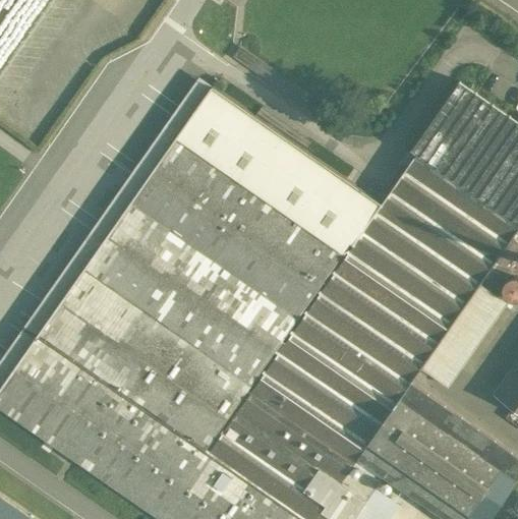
[(328,111),(237,48),(230,59),(321,121),(328,111)]
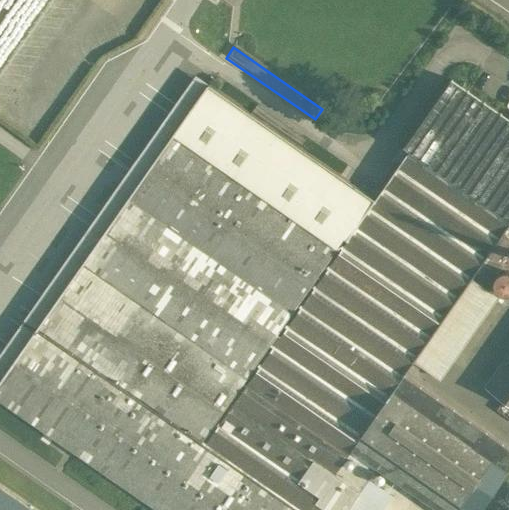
[(373,202),(197,80),(0,360),(0,380),(34,331),(81,265),(127,198),(269,297),(275,290),(293,302),(288,310),(295,315),(328,268),(373,203),(373,202)]
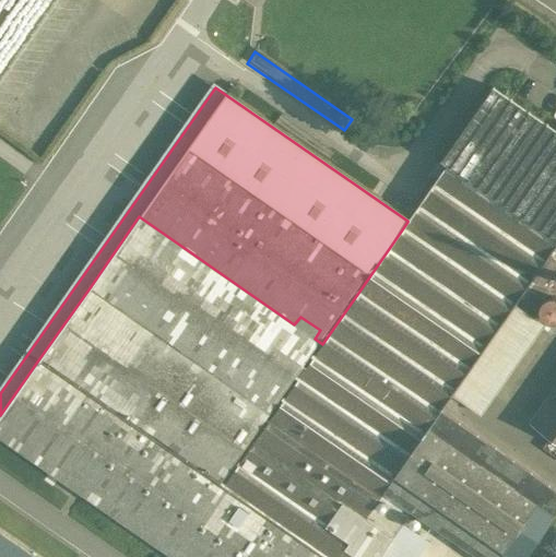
[(555,134),(491,90),(439,163),(555,243),(555,134)]
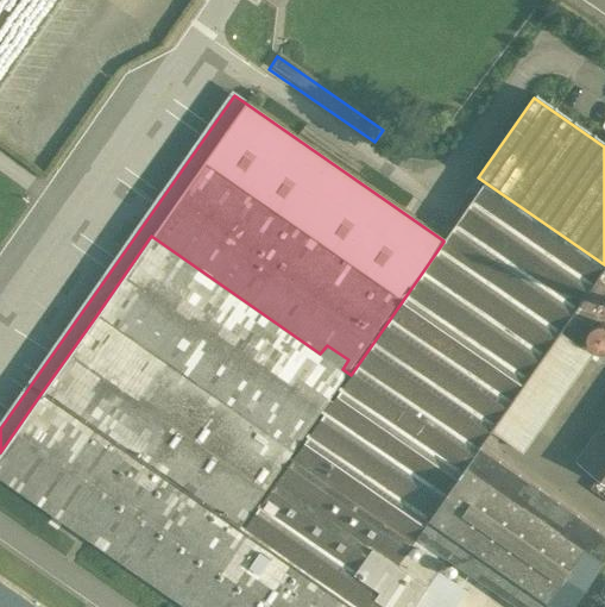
[(604,267),(604,264),(485,182),(443,241),(443,242),(390,319),(509,404),(577,307),(596,281),(604,267)]
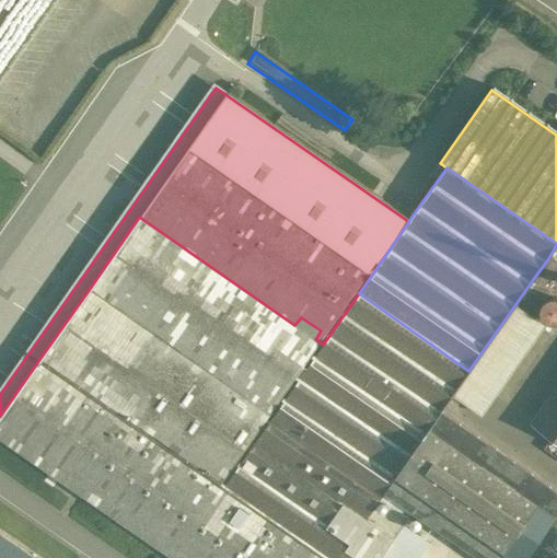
[(294,325),(139,217),(89,290),(271,418),(323,345),(315,339),(294,325)]
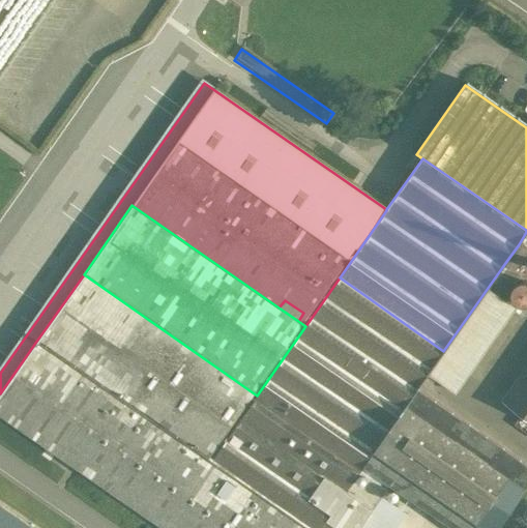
[(526,250),(519,244),(502,267),(513,274),(526,253),(526,250)]
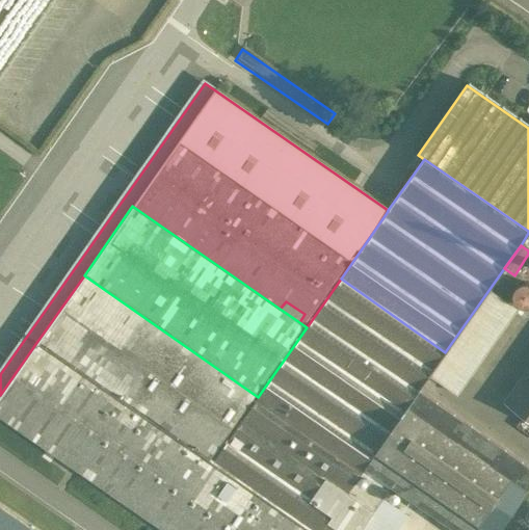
[(258,397),(84,275),(35,344),(210,466),(258,397)]
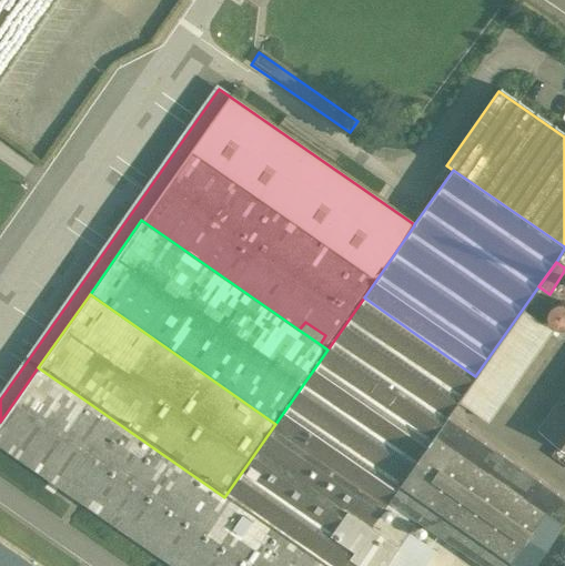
[(275,424),(224,497),(318,562),(323,565),(342,565),(346,561),(389,501),(445,421),(457,402),(475,376),(364,297),(328,350),(275,424)]
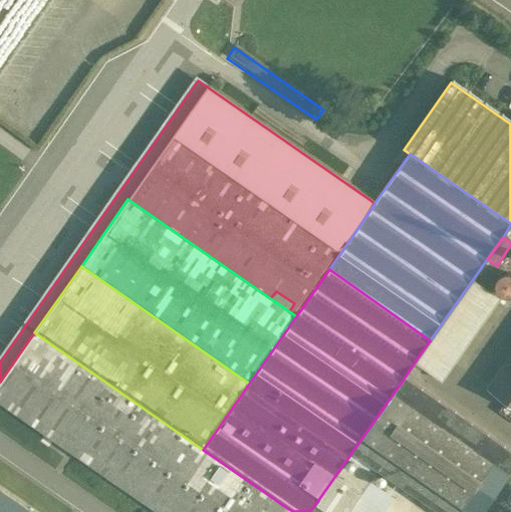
[(502,274),(497,276),(490,271),(484,280),(491,284),(491,290),(493,295),(497,299),(502,301),(507,302),(510,300),(510,275),(507,274),(502,274)]
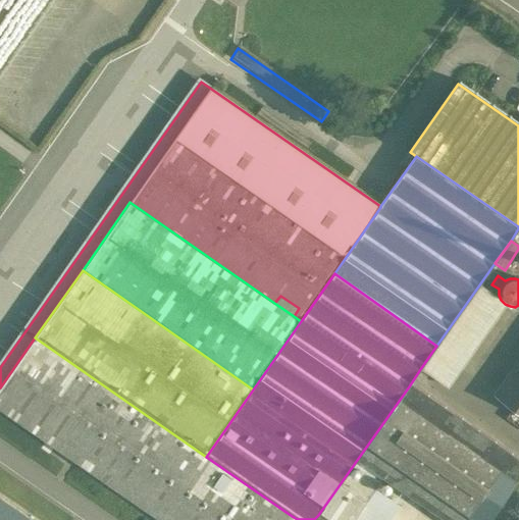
[(299,308),(280,296),(274,303),(294,316),(299,308)]
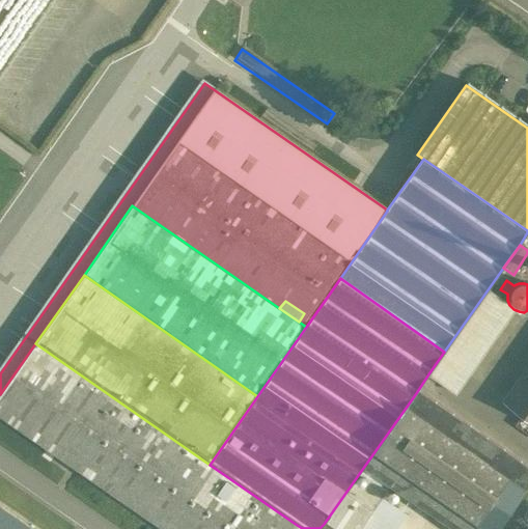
[(210,465),(35,343),(0,394),(0,419),(158,528),(294,528),(297,525),(210,465)]
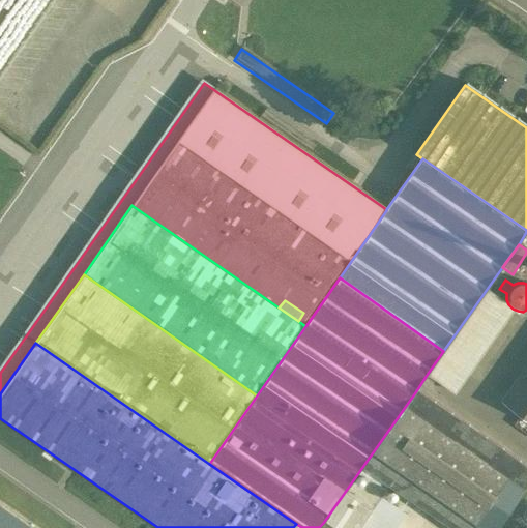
[(526,364),(501,403),(526,420),(526,364)]
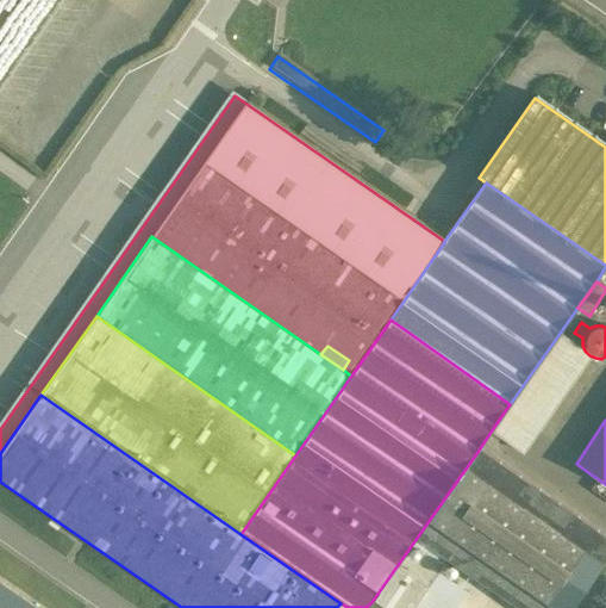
[(572,607),(605,560),(605,541),(478,452),(417,538),(476,579),(516,607),(572,607)]
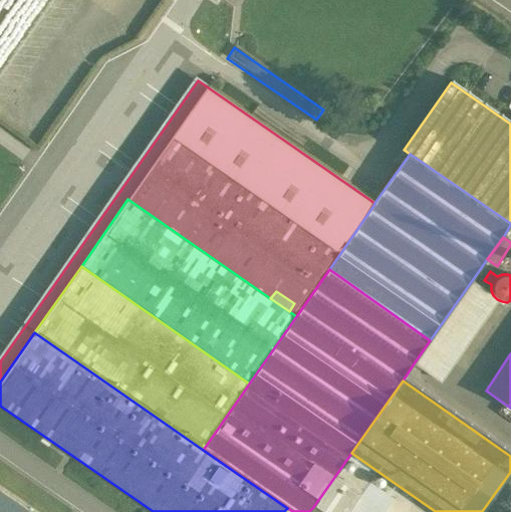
[(385,511),(402,488),(351,453),(313,507),(320,511),(385,511)]
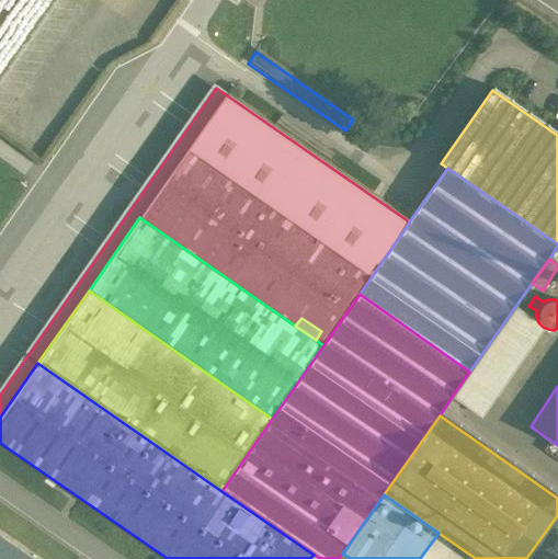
[(29,558),(0,538),(0,558),(29,558)]
